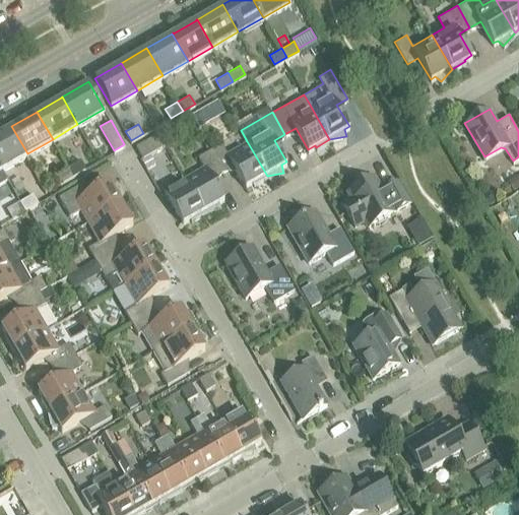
[(0,165),(2,169),(27,153),(11,126),(0,132),(0,165)]
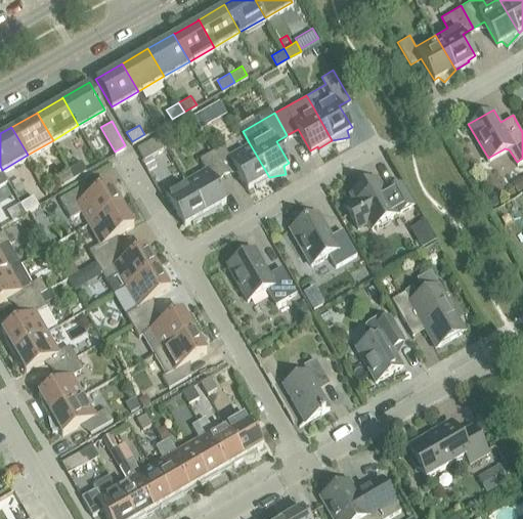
[(159,133),(137,145),(143,158),(166,144),(159,133)]
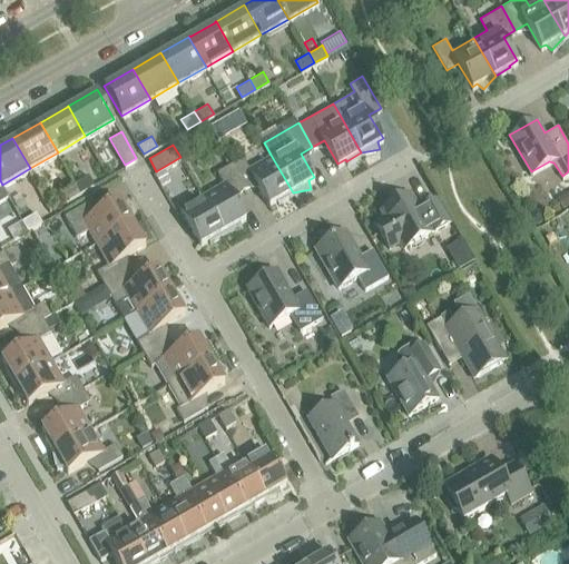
[(271,155),(249,167),(243,155),(229,162),(244,187),(255,180),(268,204),(276,199),(278,201),(293,193),(271,155)]
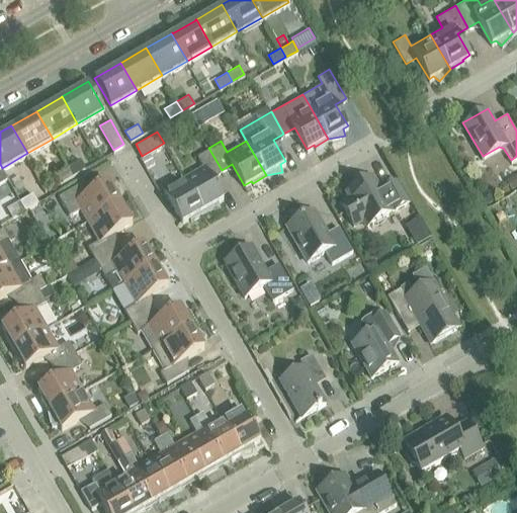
[(222,170),(208,148),(196,155),(202,165),(183,176),(203,211),(220,207),(219,200),(223,197),(210,176),(222,170)]
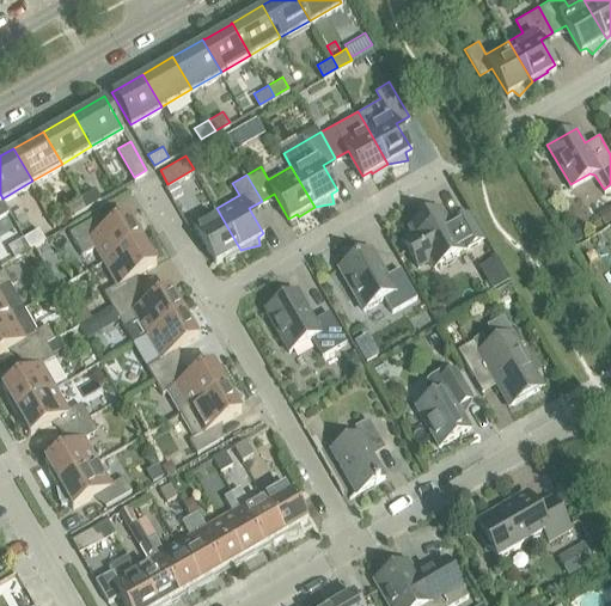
[(79,194),(85,204),(99,196),(93,185),(79,194)]
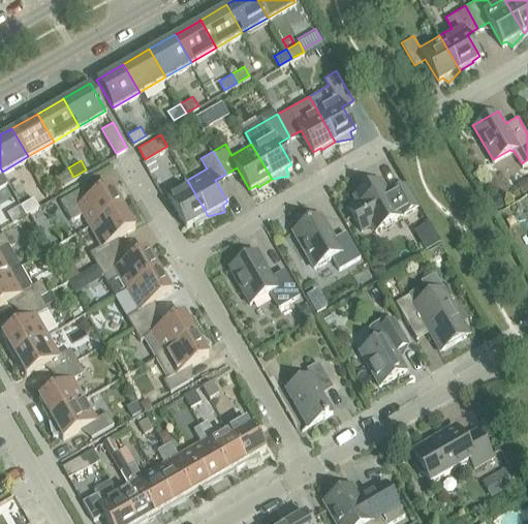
[(73,177),(68,167),(56,175),(61,184),(73,177)]
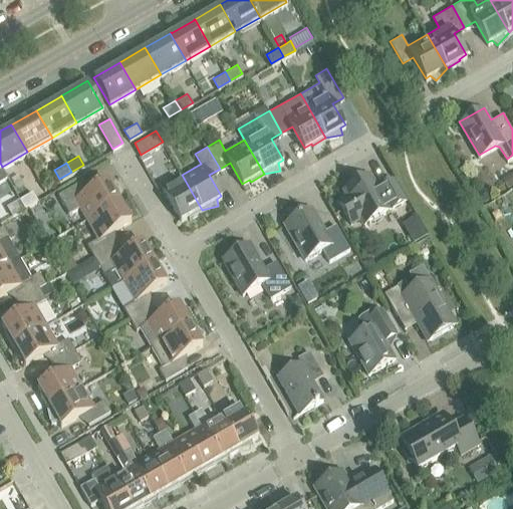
[(349,196),(339,202),(350,221),(360,215),(364,222),(369,219),(374,219),(380,215),(382,212),(403,200),(391,179),(379,185),(379,186),(376,188),(368,174),(344,188),(349,196)]
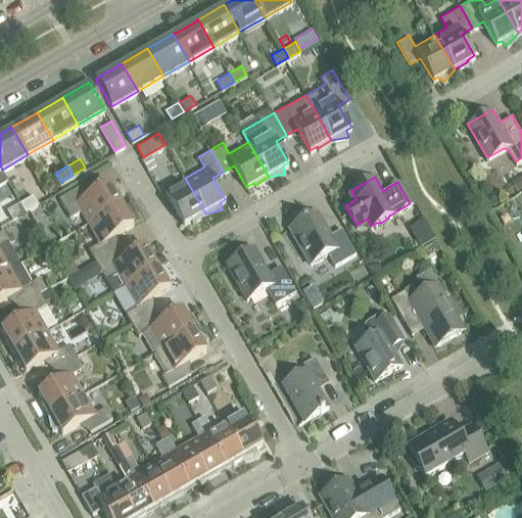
[(205,214),(185,178),(164,190),(184,223),(191,219),(192,221),(205,214)]
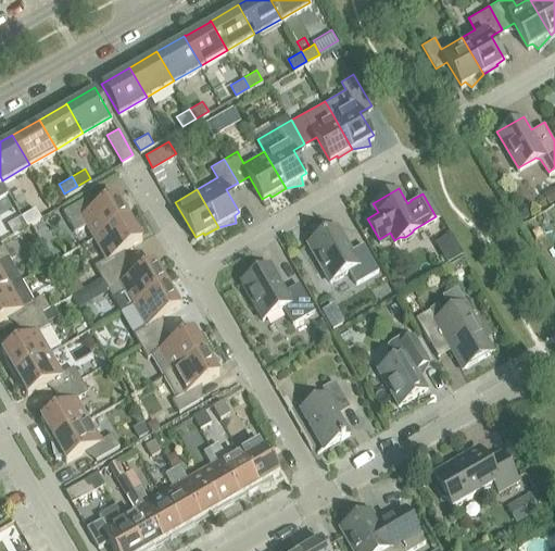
[(93,235),(130,214),(127,196),(118,198),(115,192),(92,207),(86,195),(62,209),(74,229),(86,223),(93,235)]
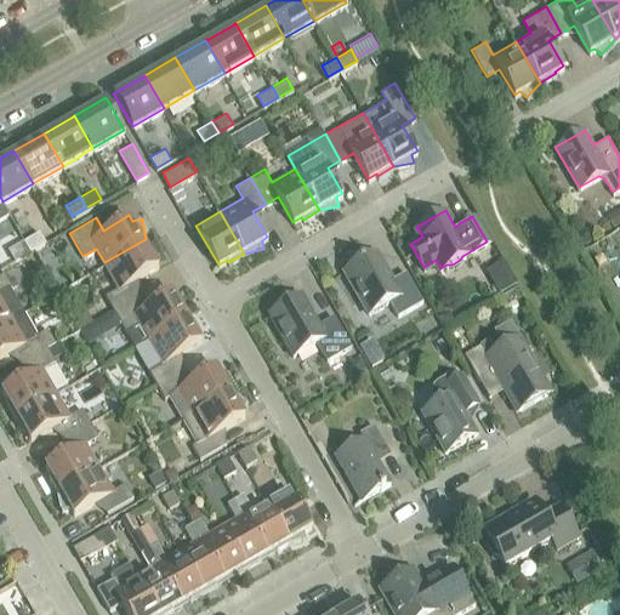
[(579,229),(578,233),(580,238),(584,239),(589,237),(590,232),(587,228),(582,227),(579,229)]
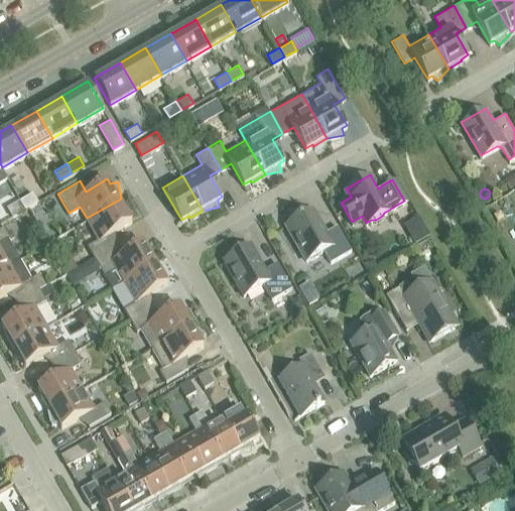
[(19,198),(24,207),(36,200),(31,190),(19,198)]
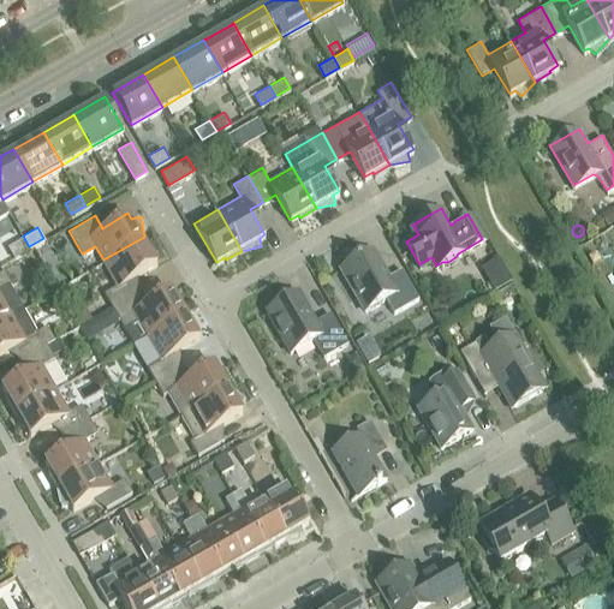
[(29,246),(23,236),(9,244),(16,255),(29,246)]
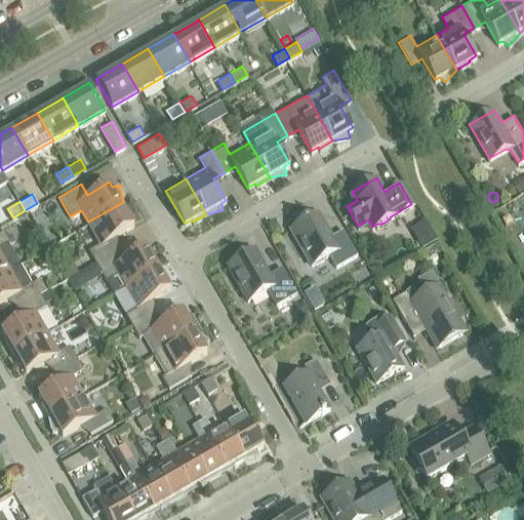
[(95,260),(118,247),(112,236),(133,224),(129,216),(131,215),(123,202),(88,222),(99,242),(88,248),(95,260)]
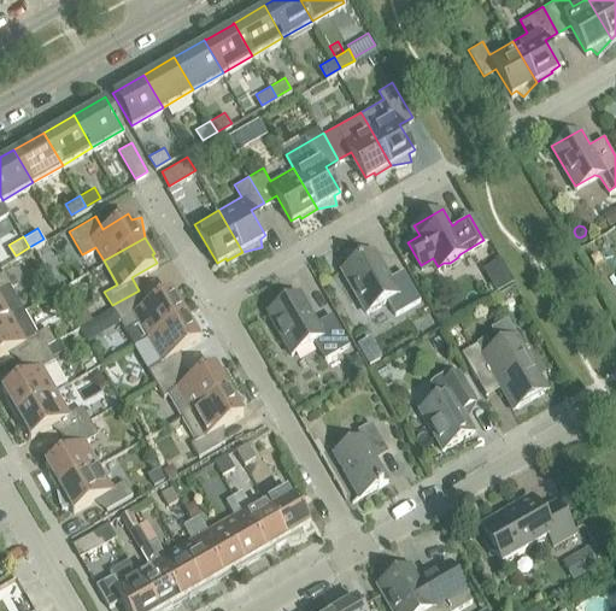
[(373,248),(341,266),(367,309),(387,298),(394,311),(420,298),(403,268),(388,276),(373,248)]
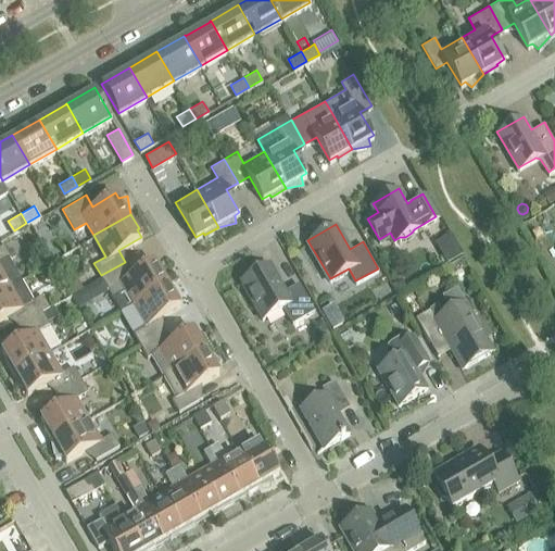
[(0,288),(11,283),(20,277),(8,257),(10,255),(3,242),(0,243),(0,288)]
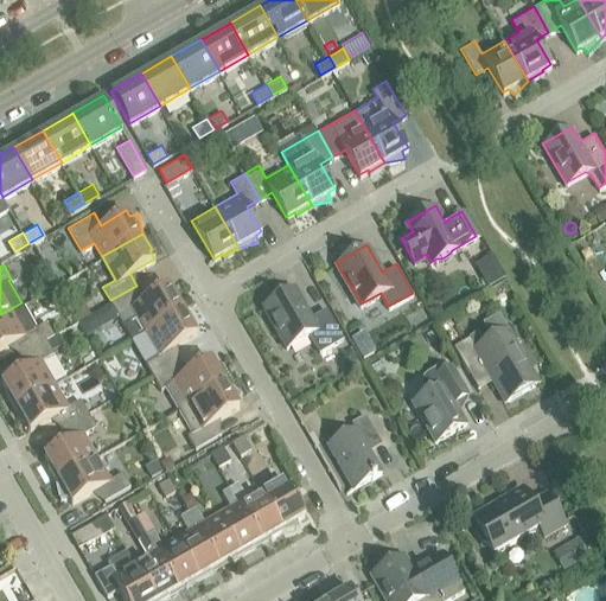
[(136,315),(144,330),(185,306),(176,291),(173,292),(168,283),(144,298),(136,286),(110,300),(123,323),(136,315)]
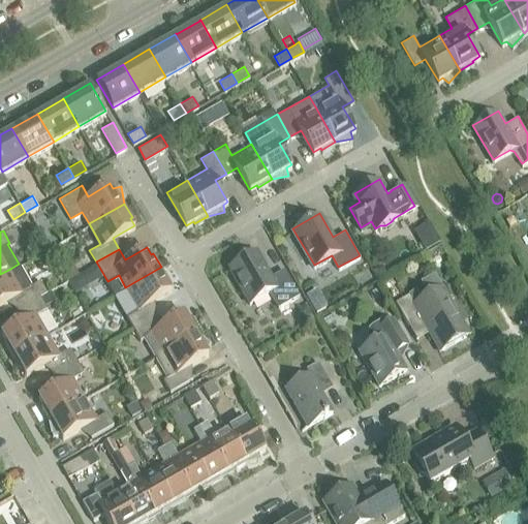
[(256,249),(228,266),(249,302),(269,289),(278,305),(299,294),(283,268),(271,275),(256,249)]
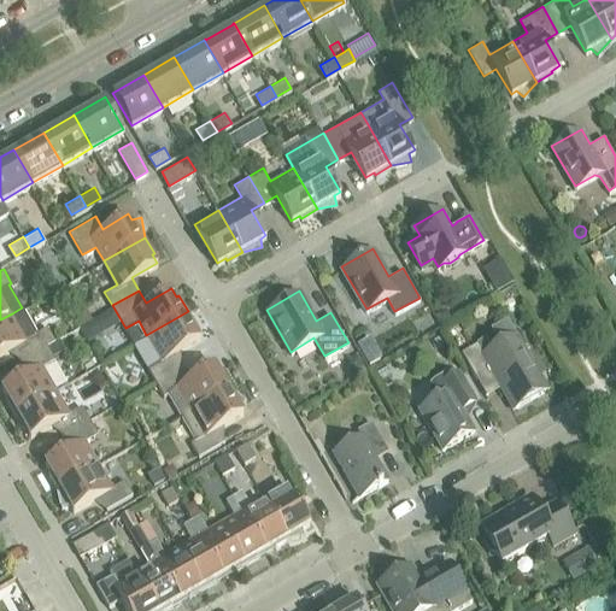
[(84,305),(74,312),(80,323),(91,316),(84,305)]
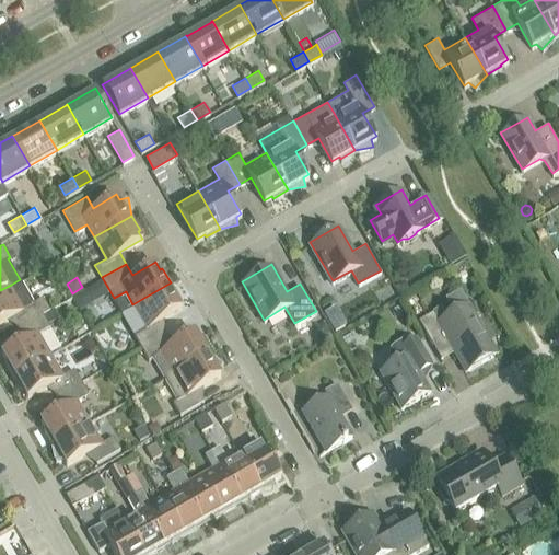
[(404,278),(395,284),(399,292),(408,287),(404,278)]
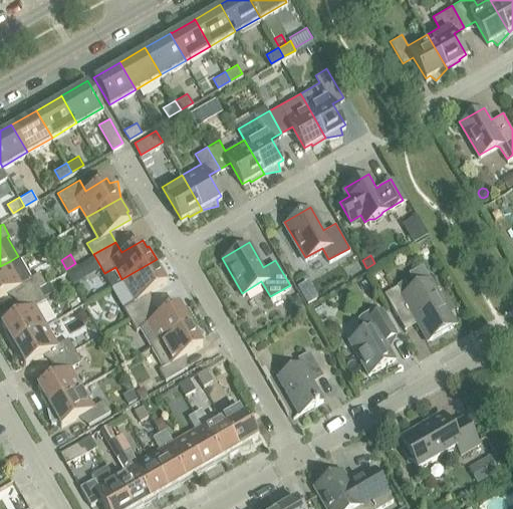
[(10,261),(0,266),(0,293),(10,288),(16,299),(38,286),(45,282),(39,270),(30,275),(18,256),(10,261)]
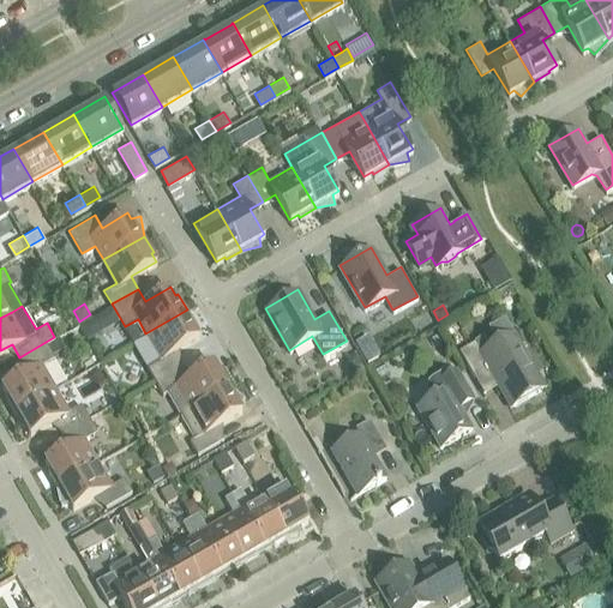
[(146,363),(155,378),(180,362),(173,350),(199,336),(193,327),(196,325),(187,309),(145,333),(158,356),(146,363)]
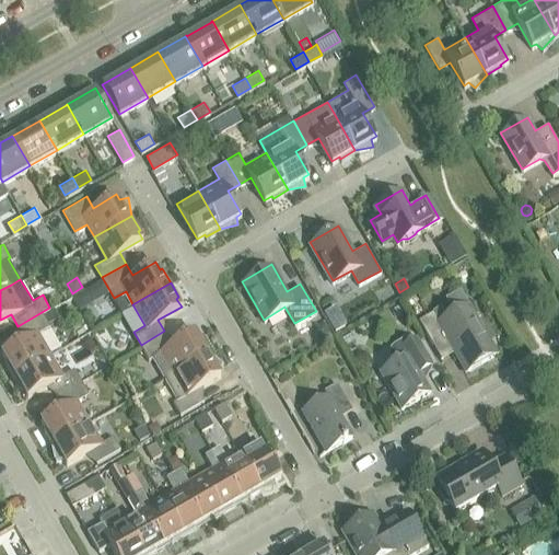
[(83,288),(72,295),(79,307),(85,302),(88,295),(83,288)]
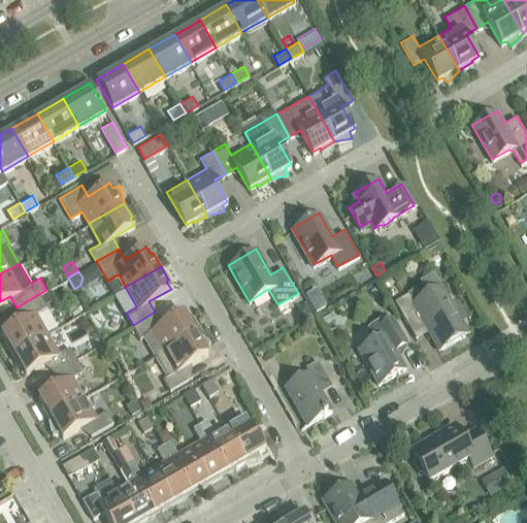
[(407,291),(394,299),(416,336),(417,335),(408,321),(420,315),(438,348),(467,330),(441,285),(414,301),(407,291)]
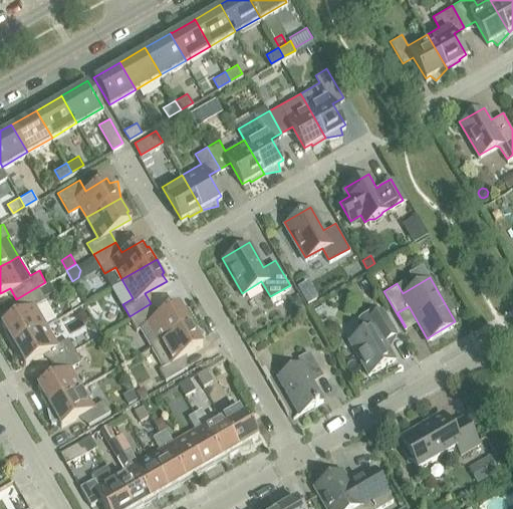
[(45,282),(38,286),(43,295),(53,289),(48,280),(45,282)]
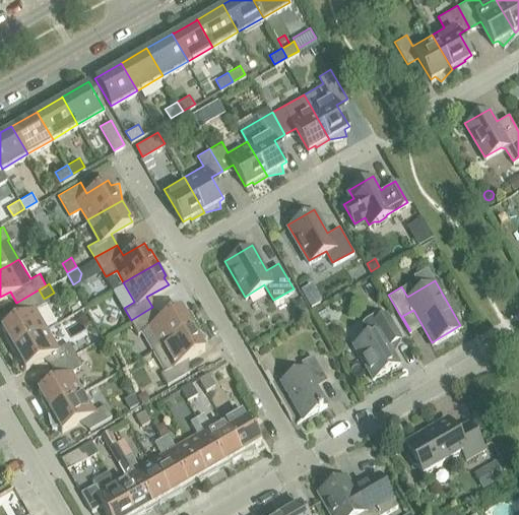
[(39,290),(16,303),(23,313),(1,325),(6,332),(4,334),(11,347),(46,327),(35,308),(46,302),(44,299),(39,290)]
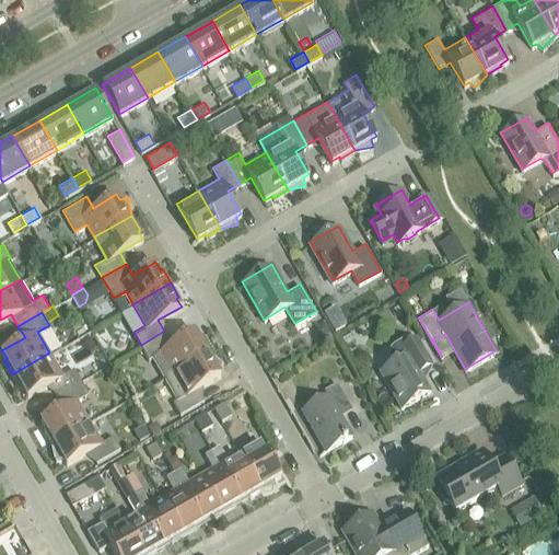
[(317,323),(315,332),(318,337),(329,331),(323,320),(317,323)]
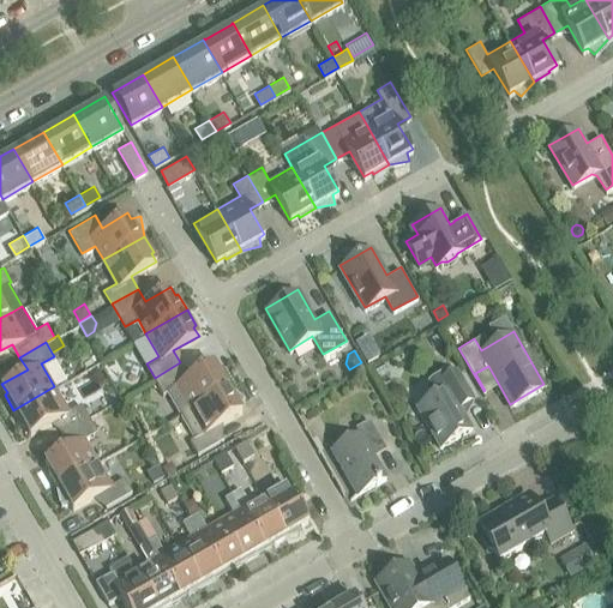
[(188,375),(180,362),(155,378),(162,392),(167,389),(180,413),(229,384),(221,368),(218,369),(214,361),(188,375)]
